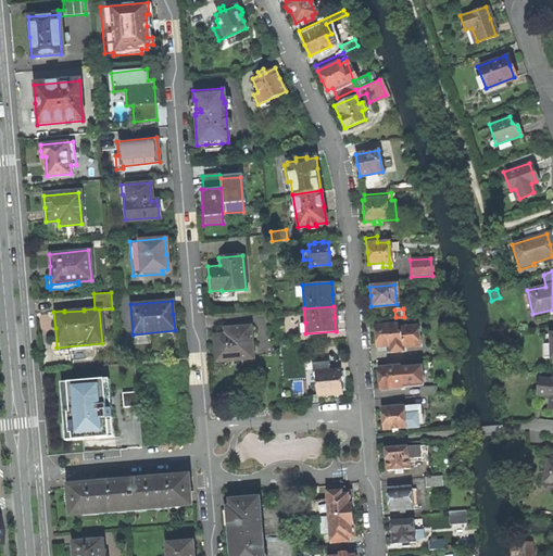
[(396,324),(373,325),(374,337),(375,346),(381,346),(381,351),(385,351),(386,352),(401,351),(401,346),(417,344),(416,325),(399,327),(400,331),(397,332),(396,324)]
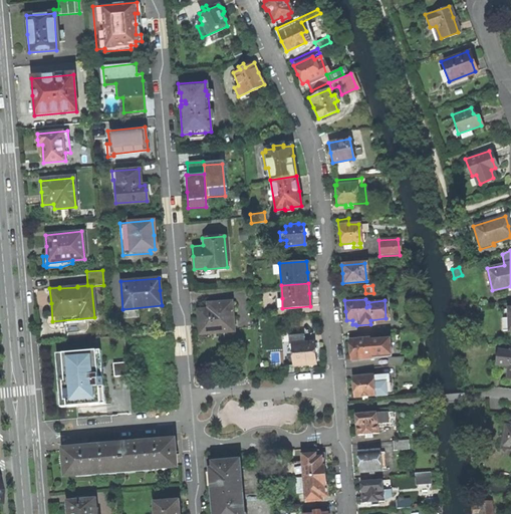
[(221,332),(233,331),(230,301),(207,303),(208,309),(197,310),(198,319),(199,332),(221,330),(221,332)]
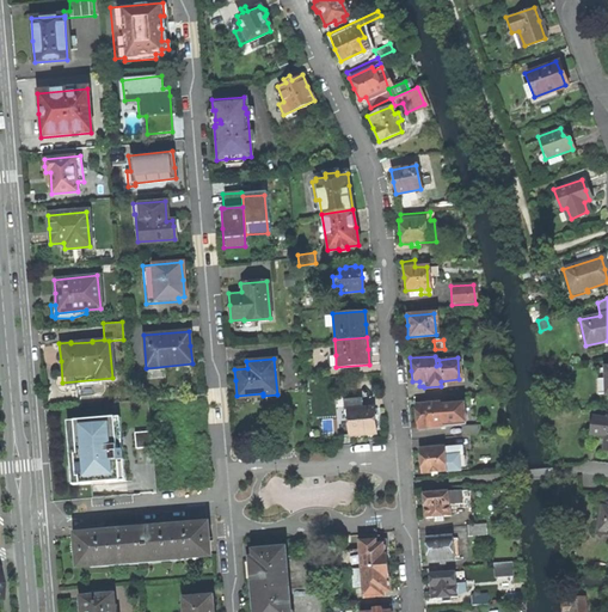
[(597,395),(607,395),(607,363),(607,367),(607,368),(597,369),(597,379),(596,379),(597,395)]
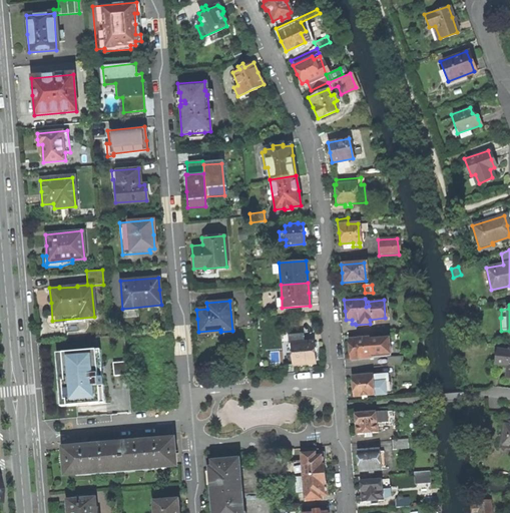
[(302,334),(287,335),(288,344),(291,343),(293,365),(315,363),(313,350),(313,341),(303,342),(302,334)]
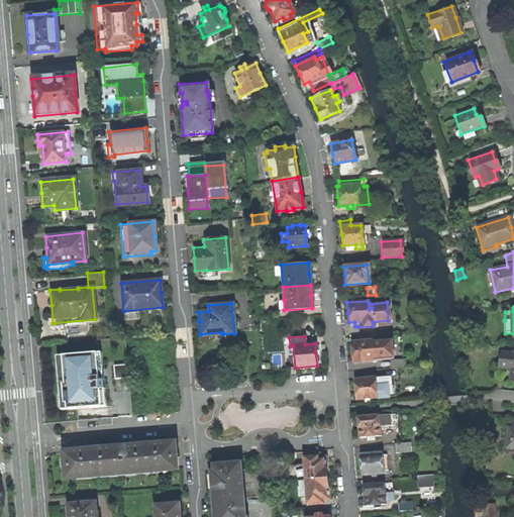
[(370,340),(349,342),(350,351),(351,362),(371,359),(371,358),(372,358),(372,355),(391,354),(390,340),(371,341),(370,340)]
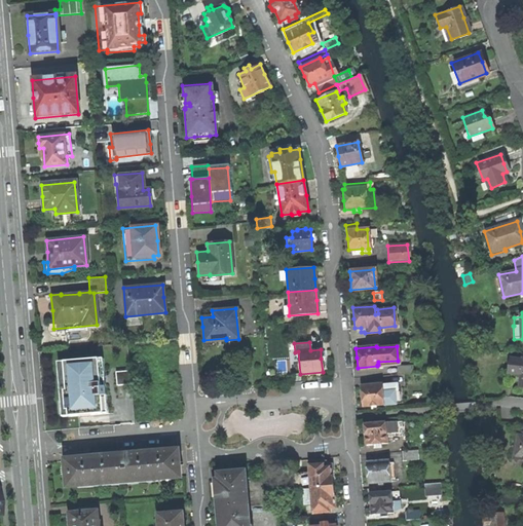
[(62,416),(107,412),(105,390),(102,359),(58,363),(62,416)]
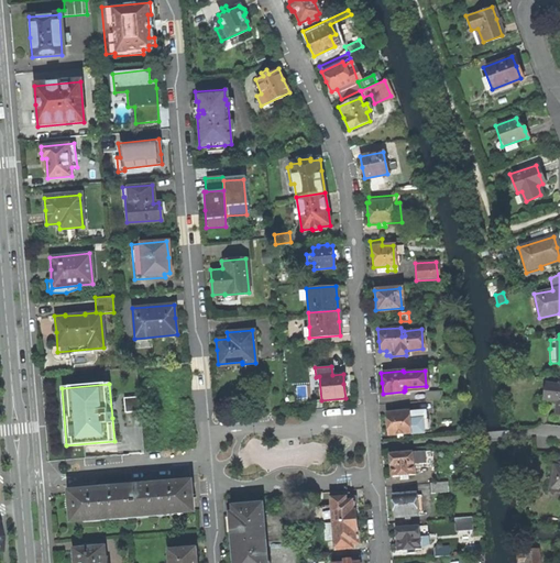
[(559,384),(558,384),(558,385),(546,384),(544,400),(556,401),(555,416),(559,416),(559,384)]
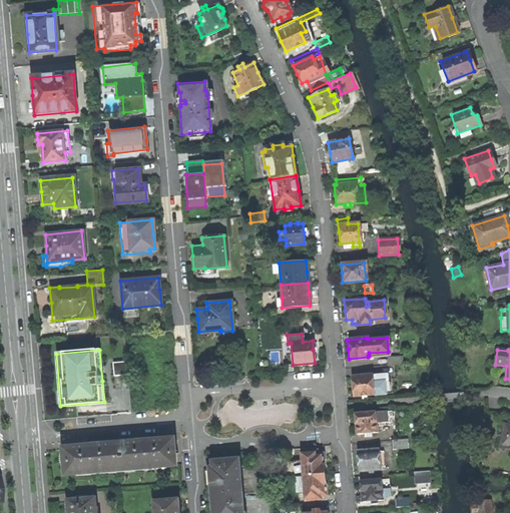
[(401,355),(386,356),(386,363),(401,362),(401,355)]
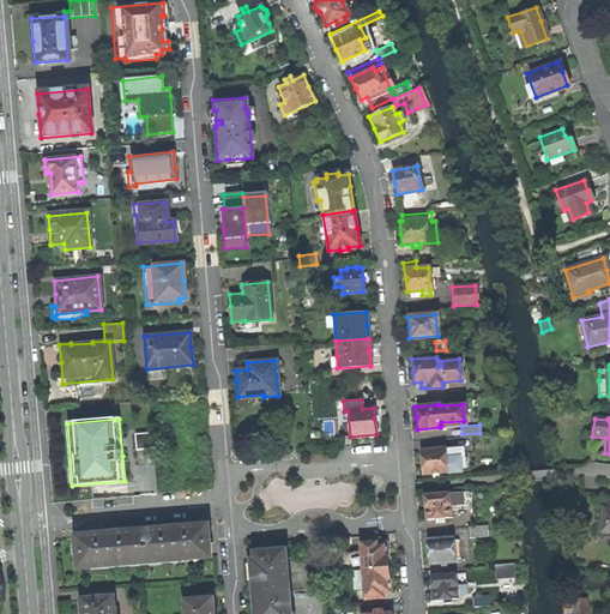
[(146,435),(133,435),(133,449),(146,447),(146,435)]
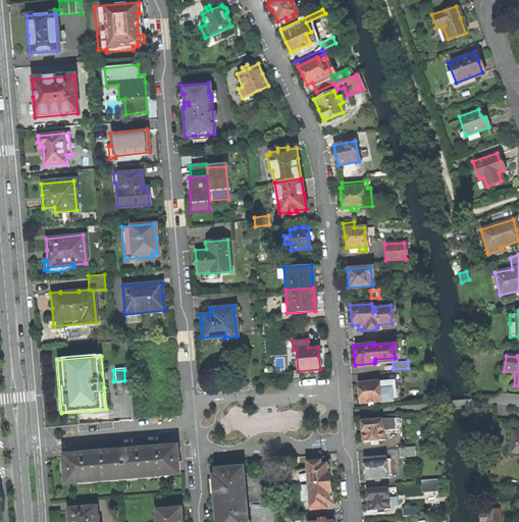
[(392,379),(357,382),(358,392),(359,403),(398,400),(397,387),(393,387),(392,379)]
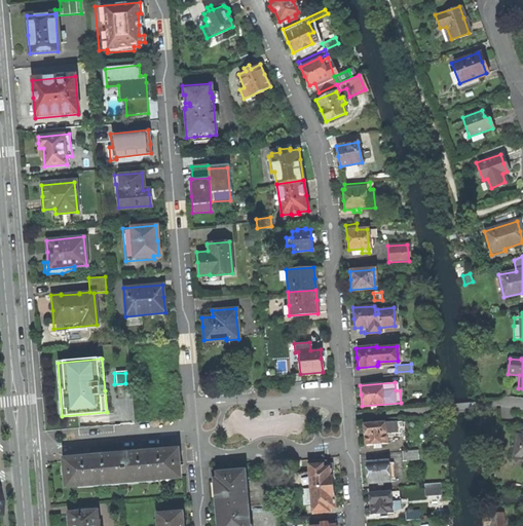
[(384,443),(382,422),(363,424),(364,433),(365,445),(373,445),(373,448),(379,447),(379,444),(384,443)]
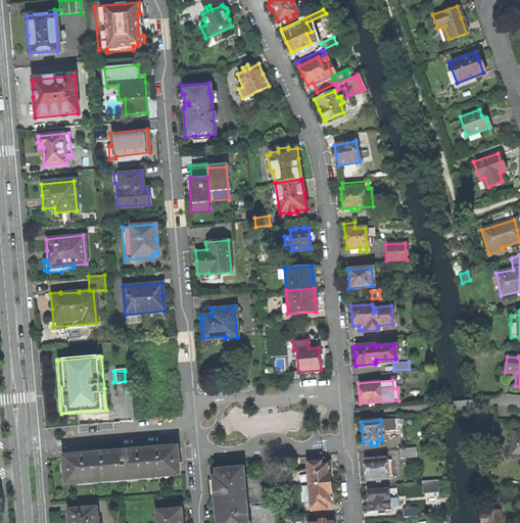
[(413,446),(396,447),(397,458),(414,456),(413,446)]
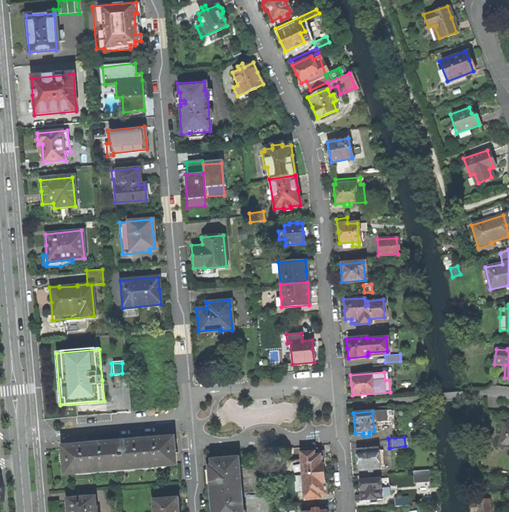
[(64,473),(174,464),(172,439),(141,441),(88,445),(62,447),(64,473)]
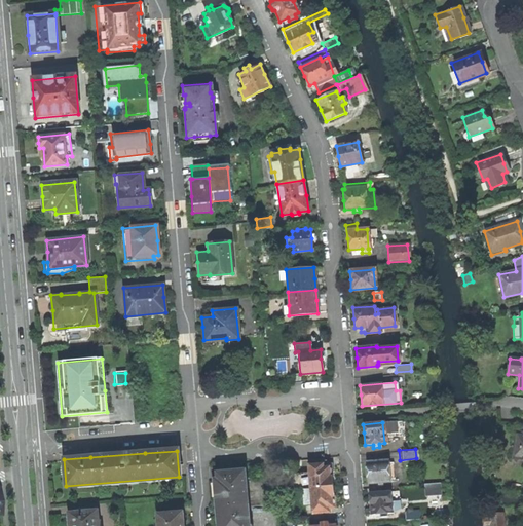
[(387,462),(387,460),(366,462),(367,473),(368,483),(388,481),(388,479),(393,479),(391,462),(387,462)]
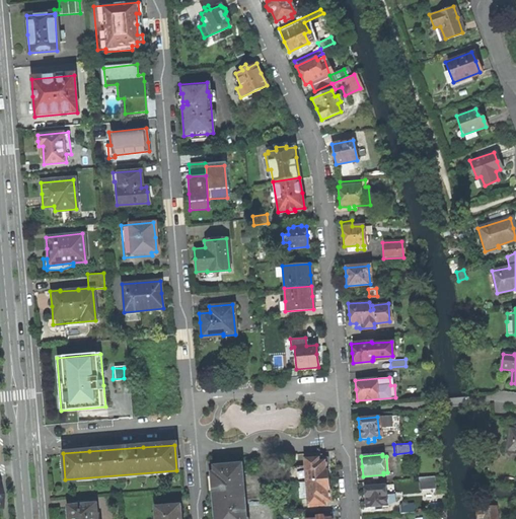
[(327,479),(325,458),(319,459),(319,457),(319,455),(303,457),(304,466),(296,466),(297,478),(297,483),(299,482),(327,479)]
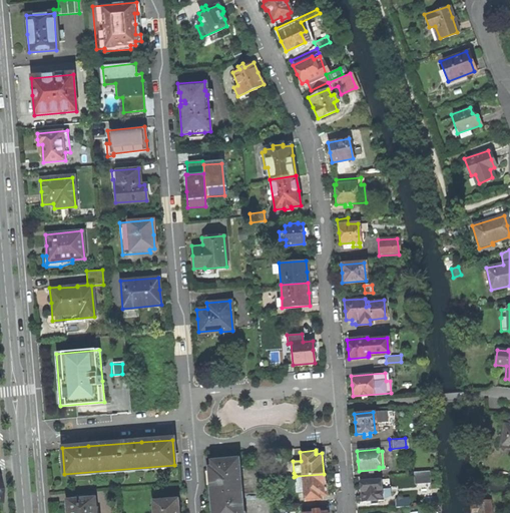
[(285,474),(294,473),(293,461),(284,462),(285,474)]
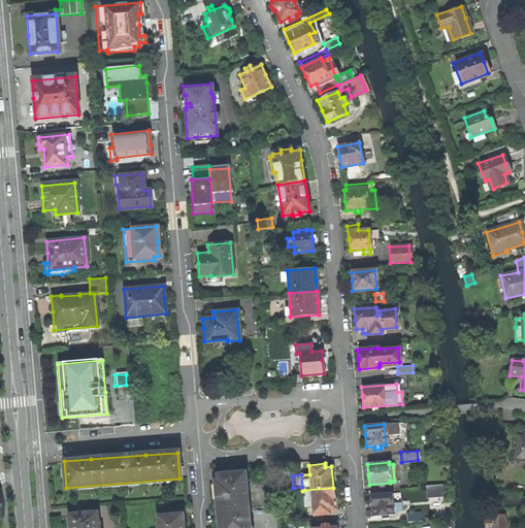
[(248,527),(244,479),(220,481),(220,484),(220,486),(217,487),(220,527),(248,527)]
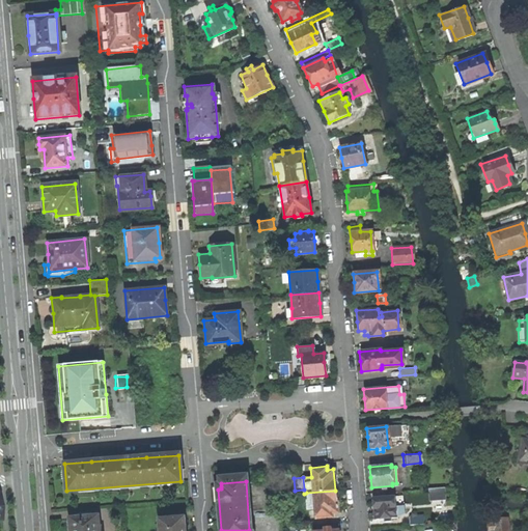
[(427,501),(442,499),(442,487),(426,488),(427,501)]
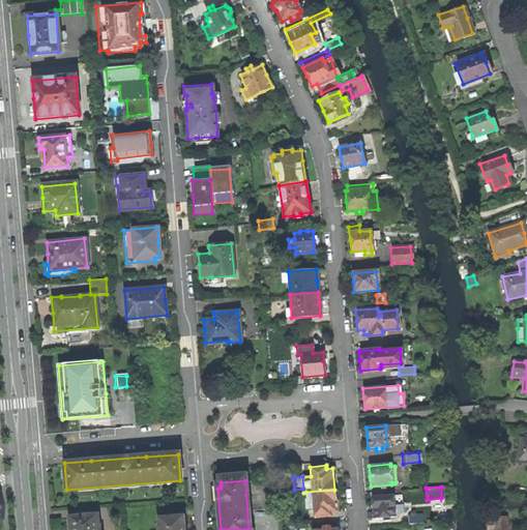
[(335,512),(334,490),(305,492),(306,509),(313,509),(314,518),(330,516),(329,513),(329,512),(335,512)]
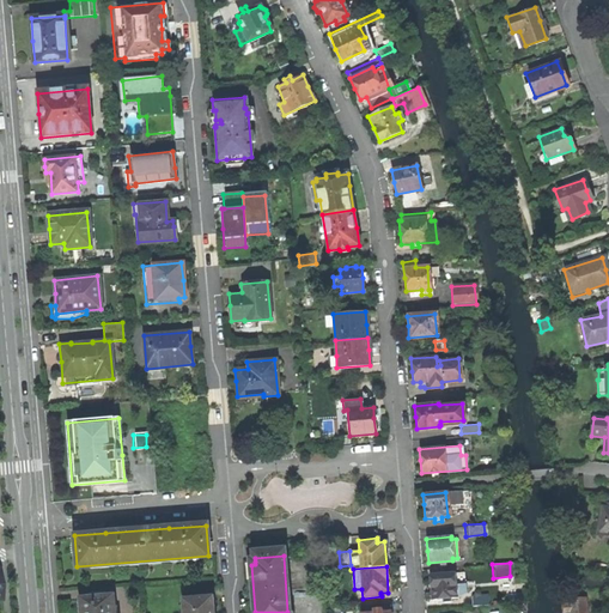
[(454,566),(434,569),(434,575),(430,575),(430,586),(431,600),(440,599),(440,602),(449,601),(449,598),(456,596),(456,595),(462,589),(462,572),(454,572),(454,566)]
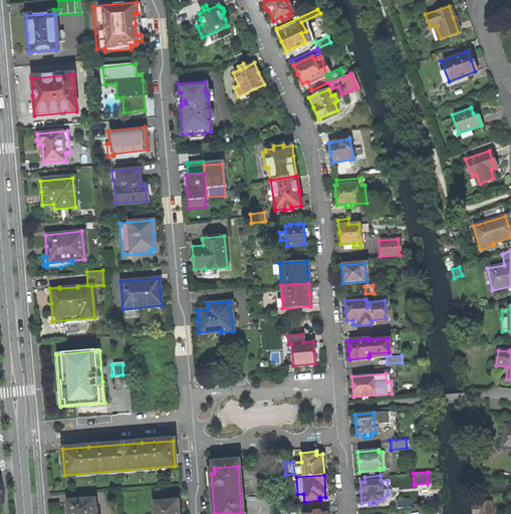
[(408,499),(394,500),(394,508),(408,507),(408,499)]
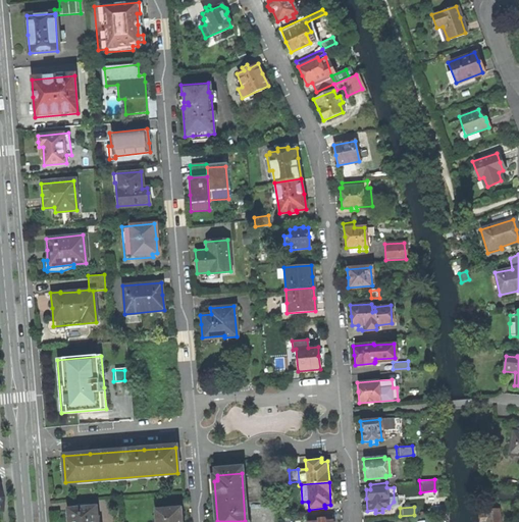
[(95,521),(94,508),(67,511),(68,521),(65,521),(64,521),(95,521)]
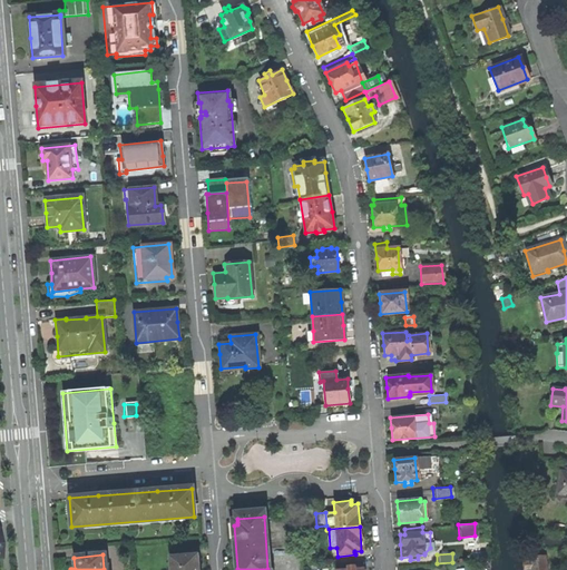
[(198,569),(197,554),(169,557),(170,569),(167,569),(198,569)]
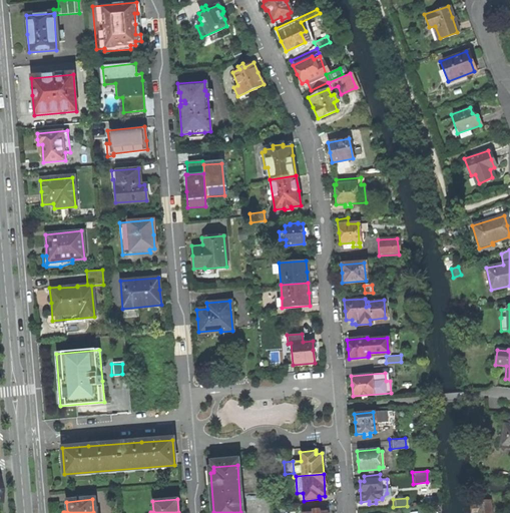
[(478,512),(490,512),(489,500),(477,501),(478,512)]
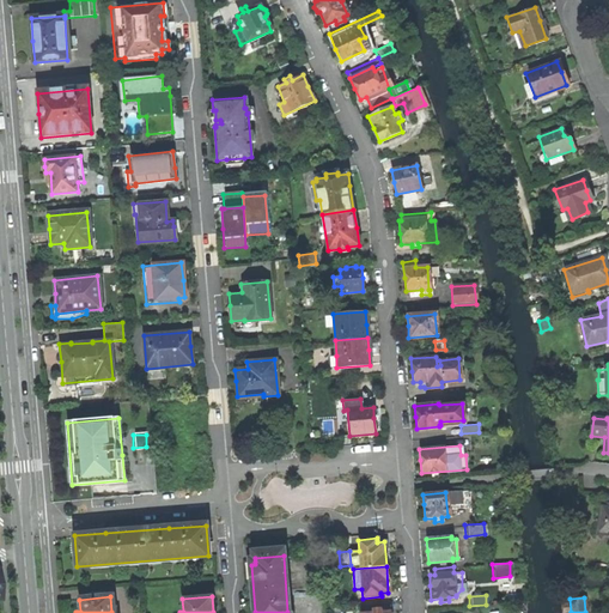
All buildings are outlined.
